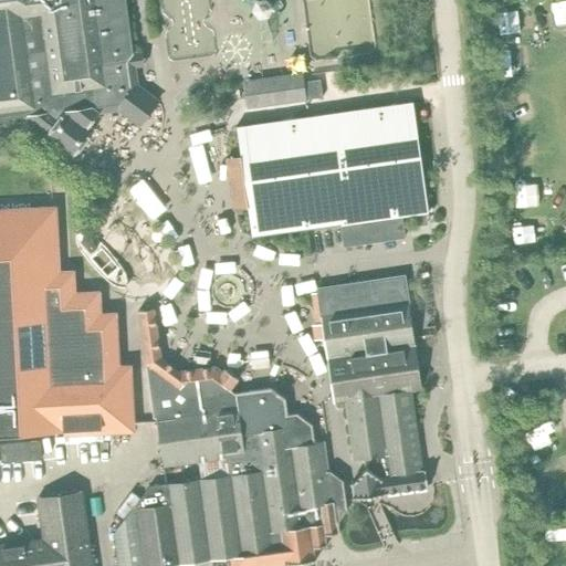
[(0,0),(0,119),(24,116),(46,134),(45,136),(73,157),(94,129),(88,126),(98,113),(121,111),(125,103),(126,102),(132,96),(132,93),(137,87),(135,65),(127,62),(133,54),(124,0),(0,0)]
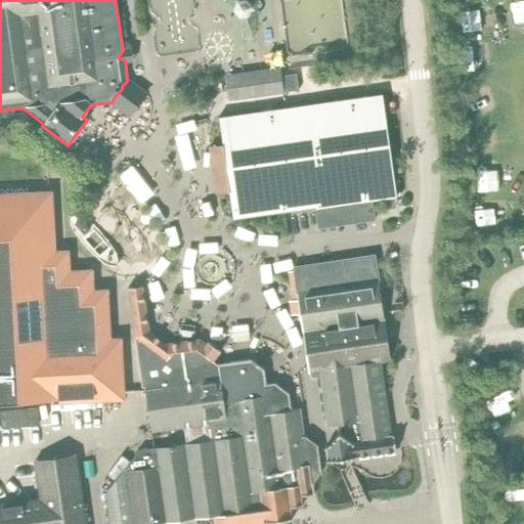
[(279,67),(225,75),(228,99),(228,101),(284,93),(284,92),(299,90),(297,75),(281,77),(279,67)]
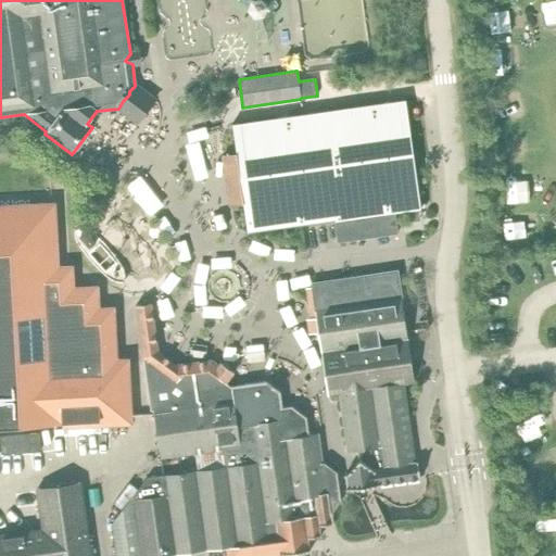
[(206,103),(222,101),(220,89),(204,91),(206,103)]
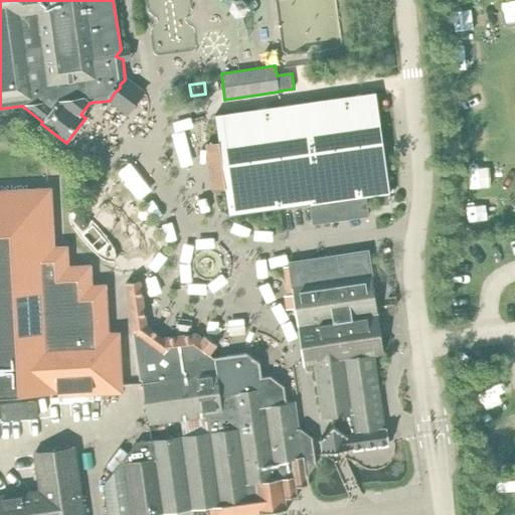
[(375,92),(215,115),(218,140),(225,186),(229,214),(311,204),(314,224),(369,217),(367,197),(390,194),(375,92)]
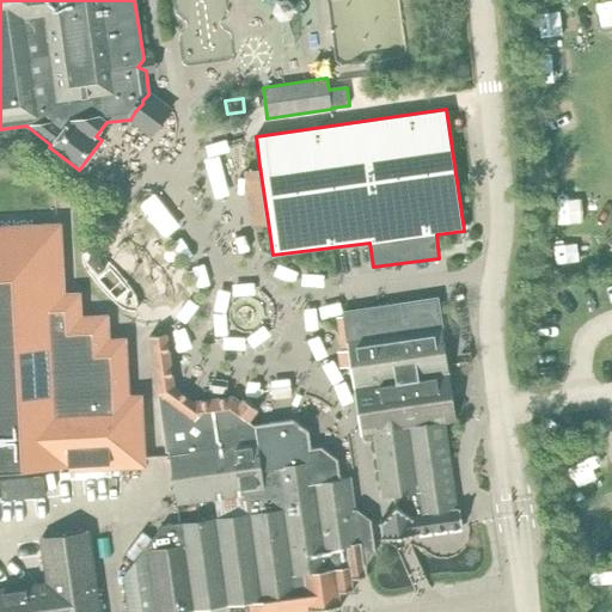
[(259,166),(248,170),(255,224),(268,221),(259,166)]
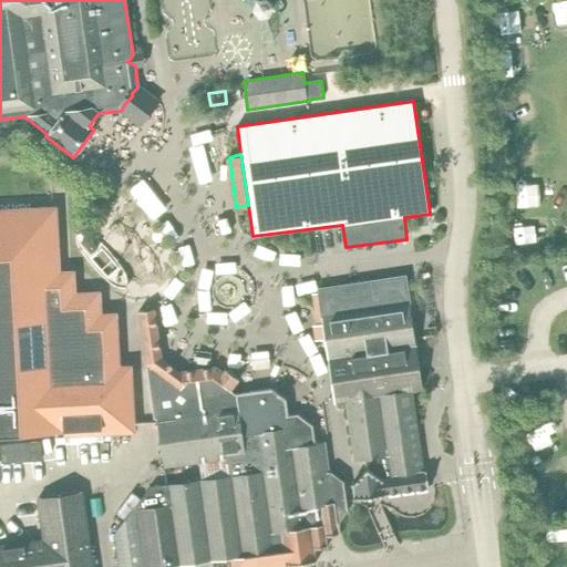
[(53,208),(0,212),(0,435),(131,429),(127,369),(100,371),(99,354),(113,353),(113,348),(112,339),(99,340),(95,296),(71,297),(70,275),(58,276),(53,208)]
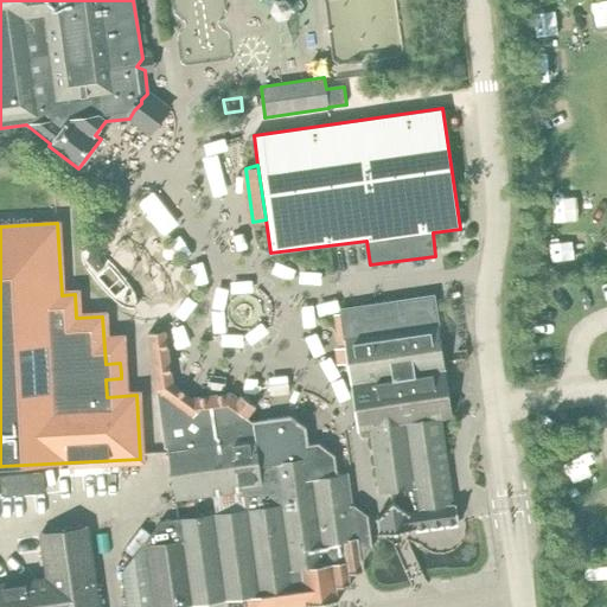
[(434,296),(342,311),(358,430),(371,428),(441,419),(452,417),(434,296)]
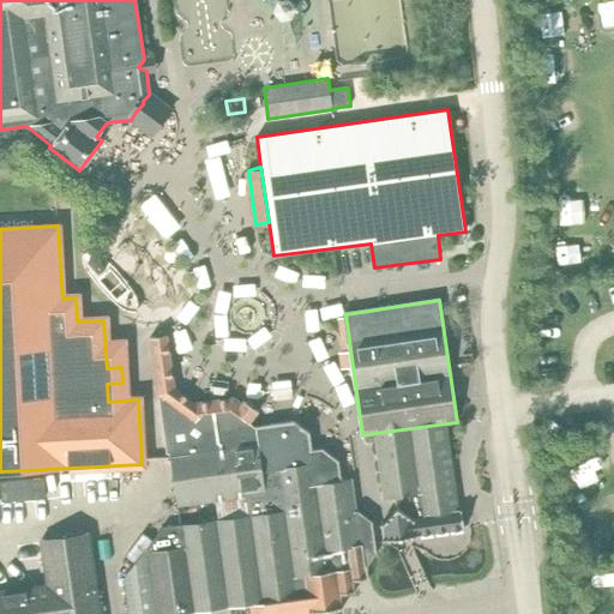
[(181,335),(152,339),(170,453),(190,451),(203,432),(192,425),(202,413),(220,409),(193,385),(186,335),(181,335)]
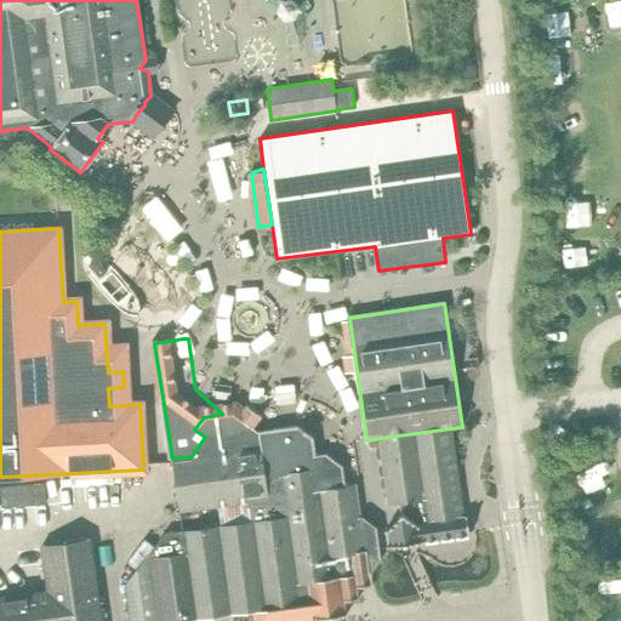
[(164,534),(124,587),(129,620),(191,620),(198,620),(229,616),(252,613),(254,613),(254,614),(257,614),(257,611),(275,609),(275,611),(280,610),(280,609),(298,605),(300,611),(313,609),(313,608),(328,599),(325,581),(371,574),(371,573),(381,559),(376,524),(359,511),(355,485),(345,488),(342,466),(325,454),(315,455),(313,437),(298,426),(257,432),(254,428),(262,416),(246,404),(237,416),(232,412),(191,420),(180,411),(171,412),(167,410),(167,409),(164,406),(163,393),(159,394),(169,460),(172,459),(178,497),(181,512),(248,502),(248,507),(250,507),(252,522),(183,531),(183,530),(164,534)]
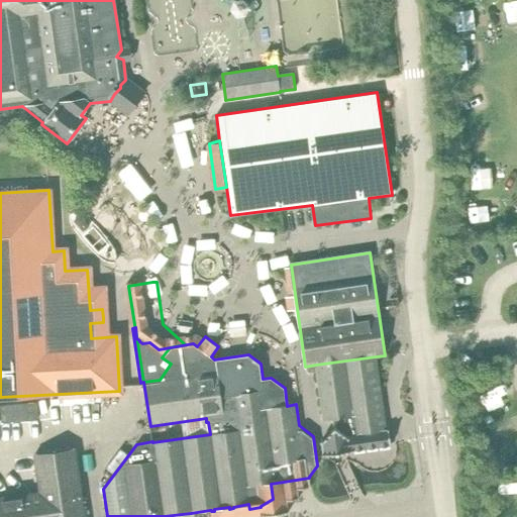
[(376,356),(316,365),(324,420),(331,419),(333,428),(331,429),(332,430),(333,429),(343,436),(348,440),(350,440),(351,447),(350,448),(348,450),(348,451),(352,450),(351,449),(391,444),(388,429),(386,429),(385,423),(380,423),(379,417),(382,413),(383,413),(376,356)]
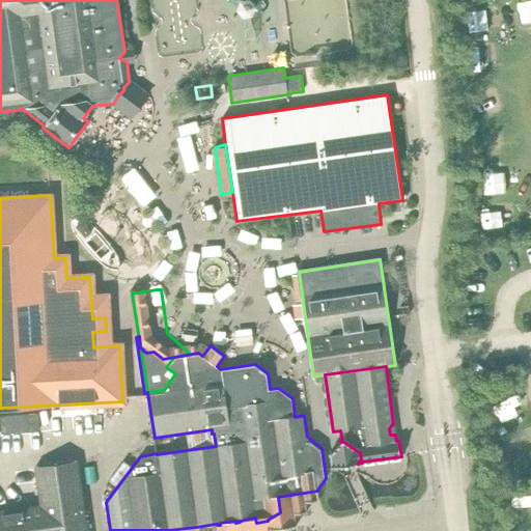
[(344,467),(358,464),(358,463),(360,460),(361,459),(360,452),(358,452),(353,448),(342,441),(341,442),(340,441),(326,450),(329,469),(344,467)]
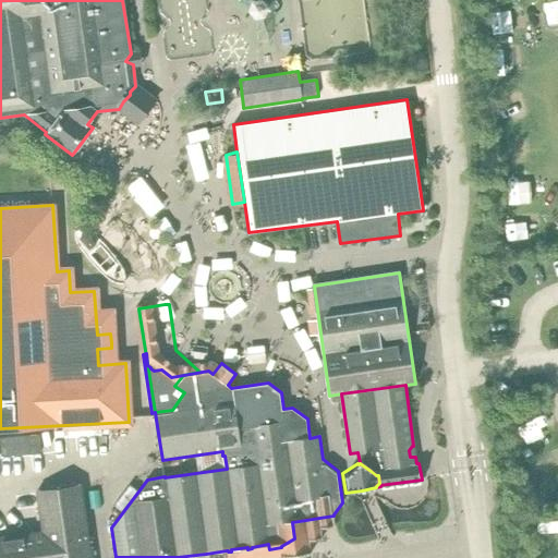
[(40,530),(0,535),(0,557),(89,557),(79,484),(35,490),(40,530)]
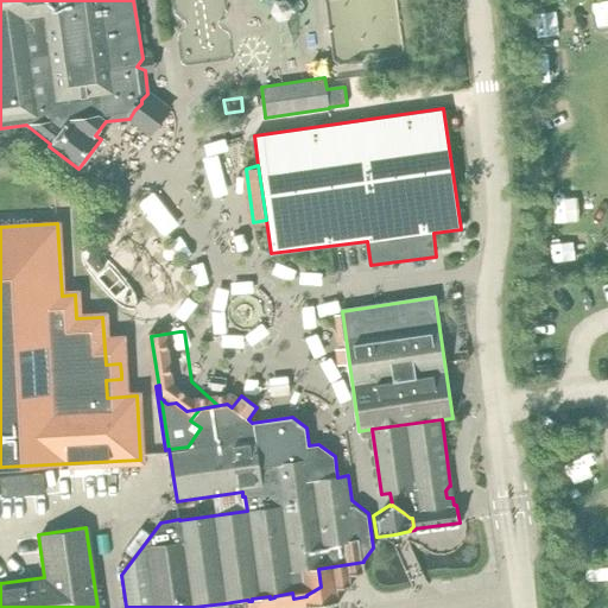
[(350,575),(365,572),(363,562),(318,569),(321,587),(246,599),(247,607),(285,607),(340,600),(337,587),(352,586),(350,575)]
